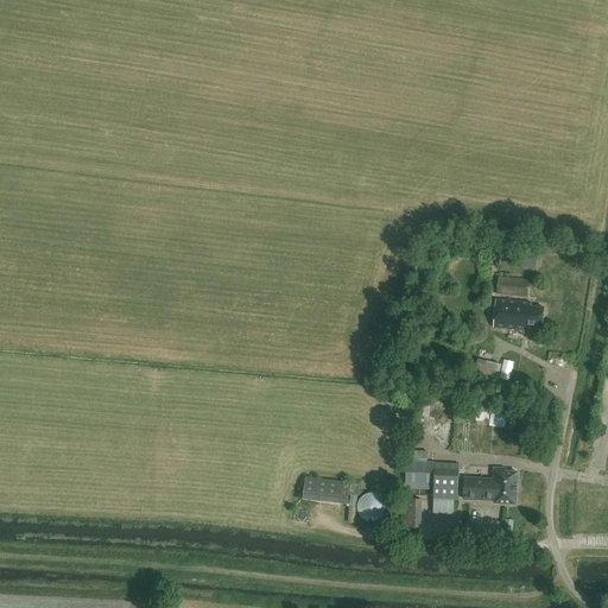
[(506,252),(506,266),(533,265),(532,251),(506,252)]
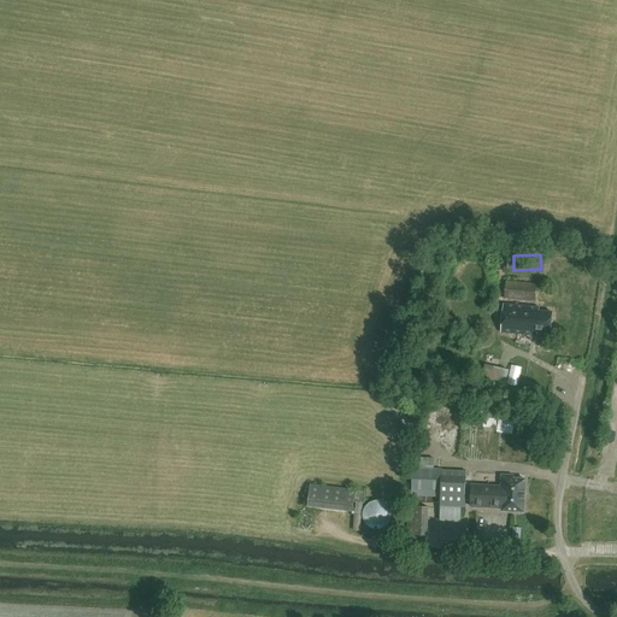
[(535,301),(536,283),(505,282),(504,299),(535,301)]
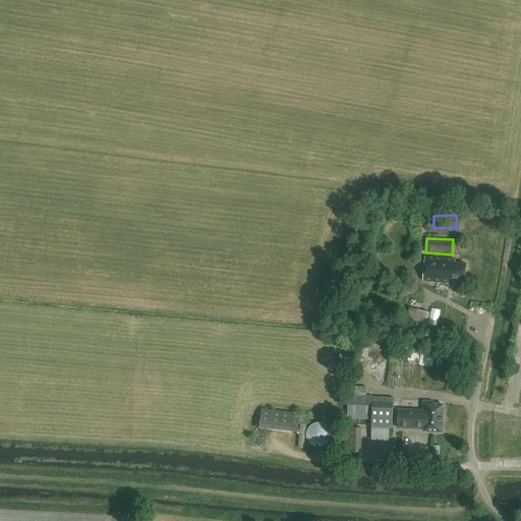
[(425,257),(422,280),(453,283),(453,280),(464,281),(466,265),(455,264),(455,261),(425,257)]
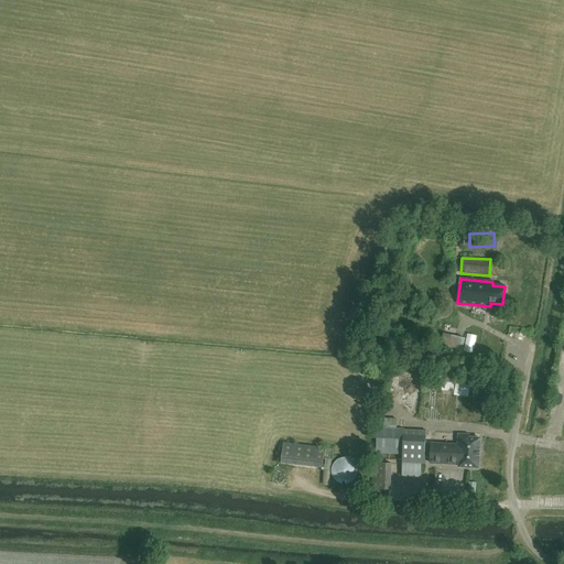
[(451,334),(443,333),(440,347),(447,349),(451,334)]
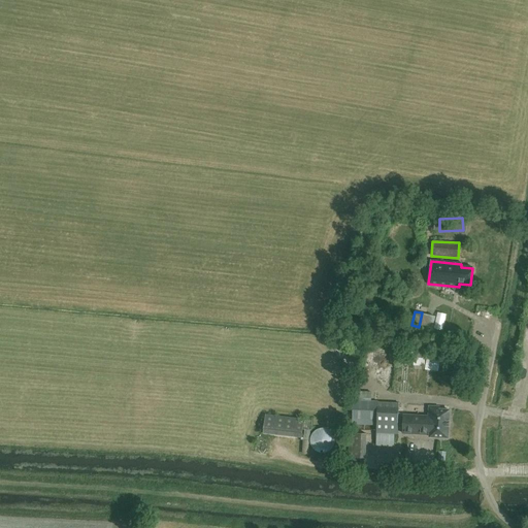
[(466,370),(473,372),(476,362),(477,363),(480,355),(471,353),(466,370)]
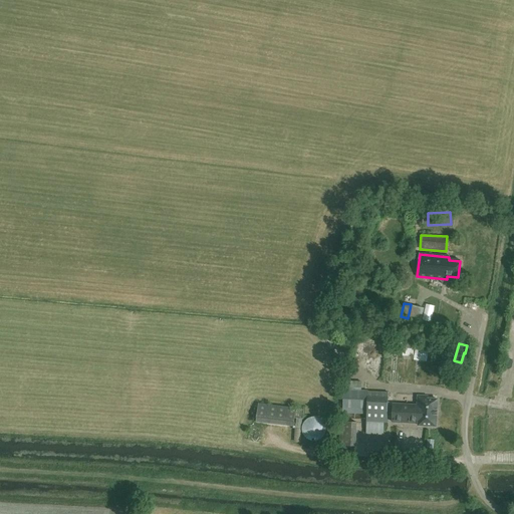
[(416,346),(414,358),(427,360),(428,348),(416,346)]
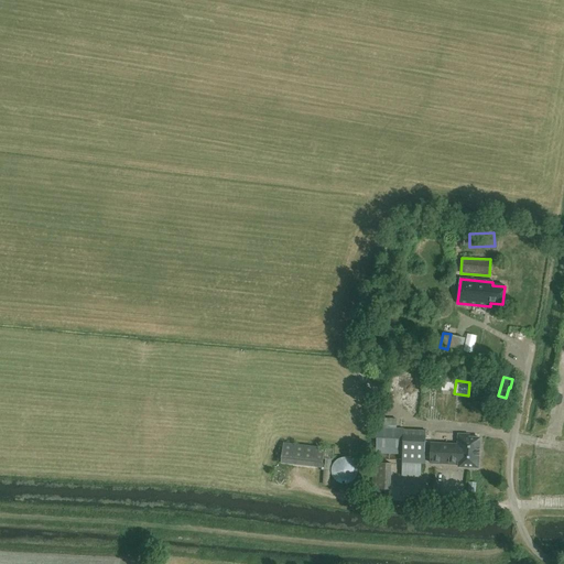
[(424,464),(426,433),(426,430),(397,429),(397,419),(382,418),(381,429),(377,431),(376,453),(403,454),(402,475),(421,476),(421,463),(424,464)]
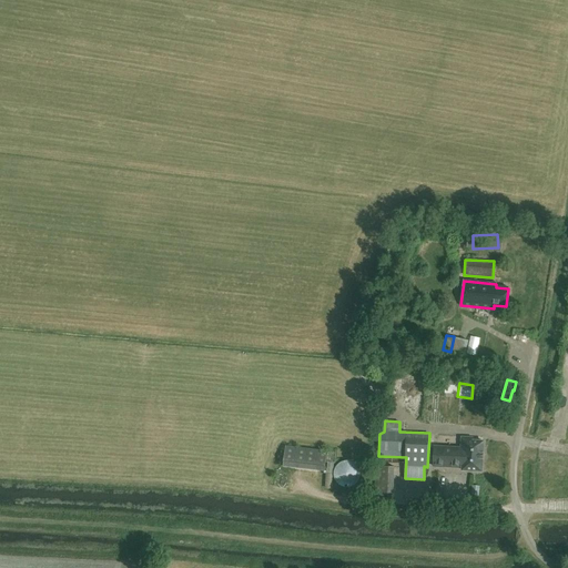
[(462,450),(434,448),(434,466),(463,467),(462,469),(482,470),(484,440),(472,440),(472,437),(462,437),(462,450)]
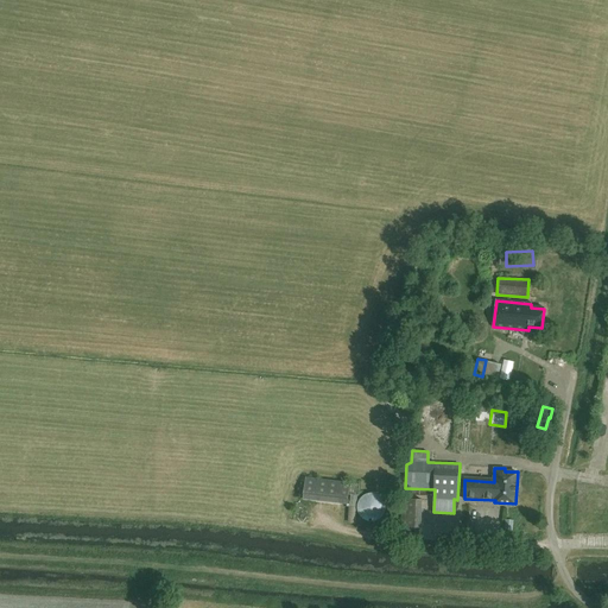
[(305,477),(303,500),(347,505),(350,482),(305,477)]
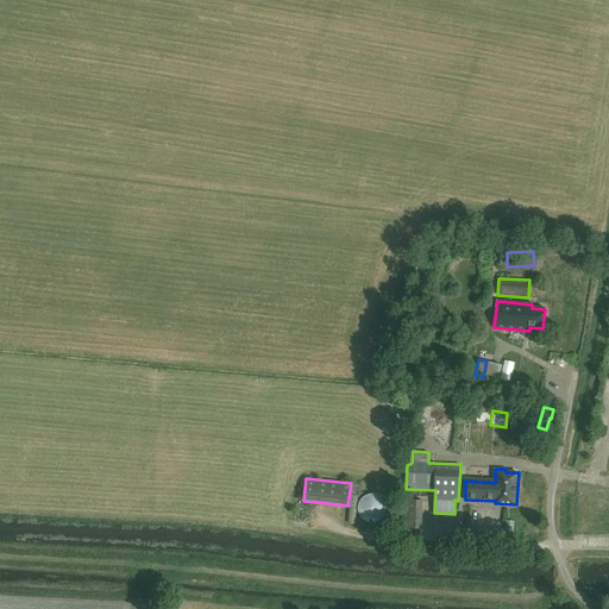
[(385,514),(387,509),(387,504),(384,501),(381,497),(377,495),(372,494),(369,495),(364,496),(362,500),(359,503),(358,508),(358,513),(360,516),(364,520),(368,522),(372,522),(376,522),(381,520),(384,518),(385,514)]
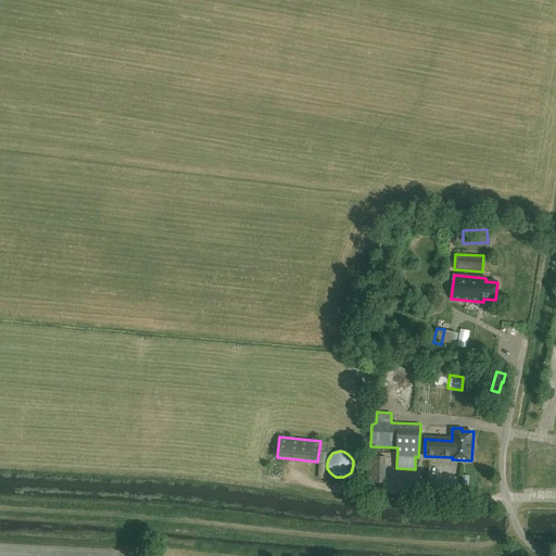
[(368,456),(367,482),(384,483),(386,456),(368,456)]
